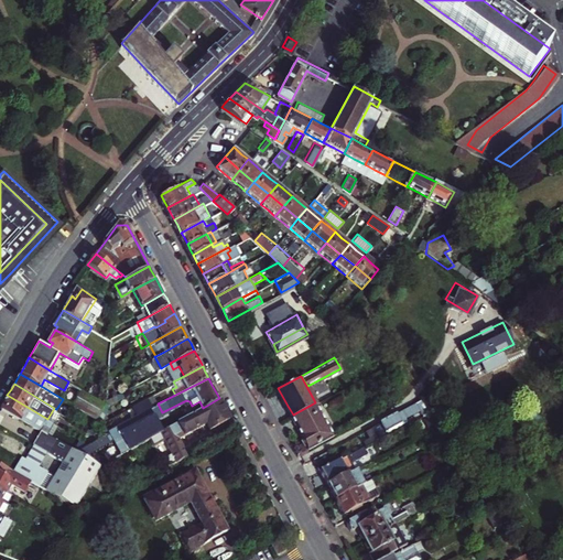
[(152,394),(148,396),(153,407),(158,404),(152,394)]
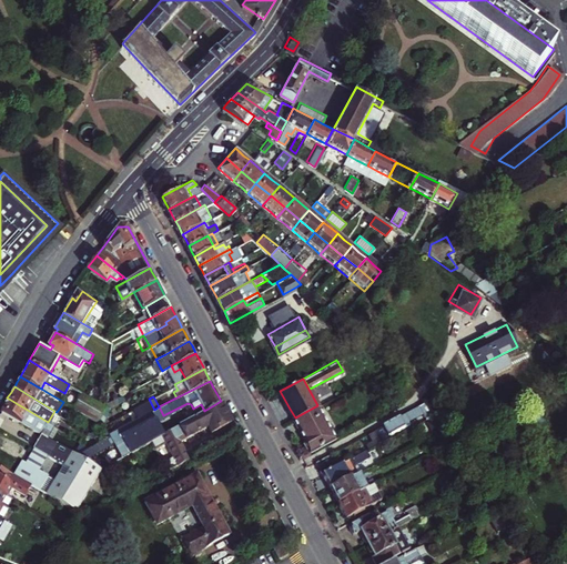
[(4,403),(1,408),(48,435),(53,425),(48,422),(7,398),(4,403)]
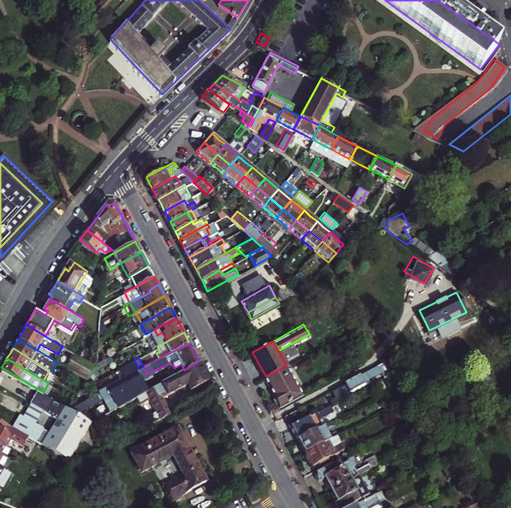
[(90,420),(147,389),(142,380),(149,377),(147,374),(143,366),(139,369),(134,359),(93,381),(92,394),(68,407),(76,412),(90,420)]
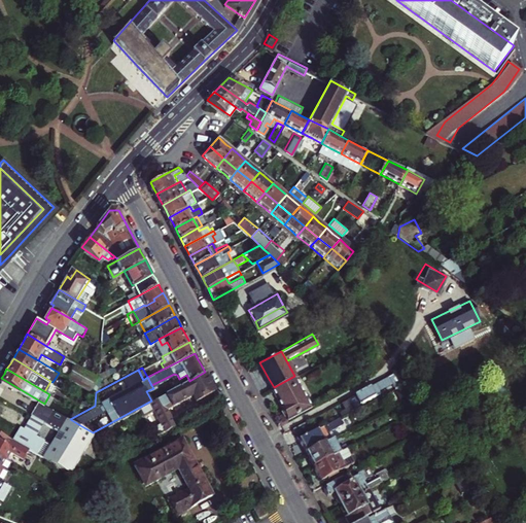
[(151,401),(167,428),(175,424),(167,407),(162,398),(168,395),(173,404),(194,393),(197,399),(215,389),(209,380),(205,372),(189,381),(151,401)]
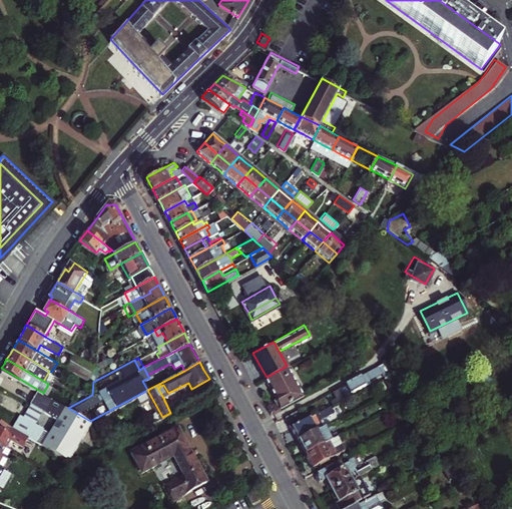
[(383,362),(346,382),(346,383),(332,391),(336,396),(330,399),(333,404),(352,393),(350,391),(381,374),(383,376),(392,371),(383,362)]
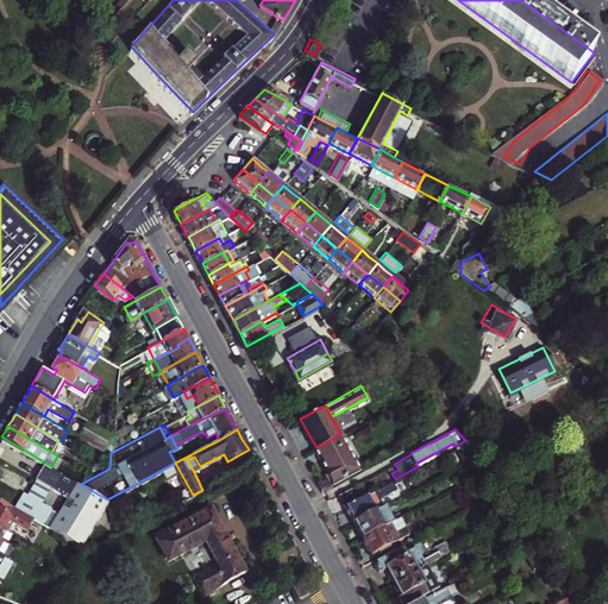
[(358,467),(340,434),(317,447),(323,459),(326,465),(325,466),(332,482),(358,467)]
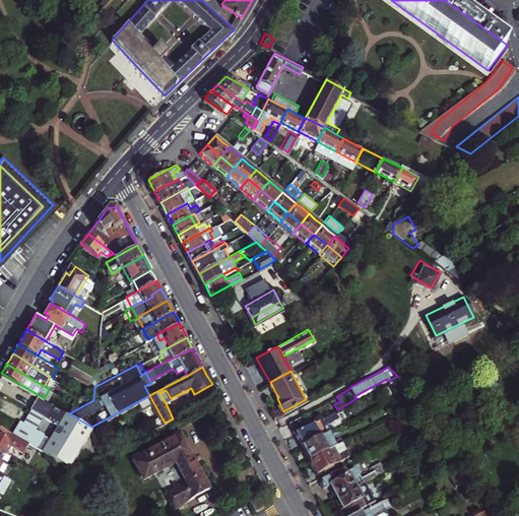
[(165,401),(171,398),(166,390),(159,393),(165,401)]
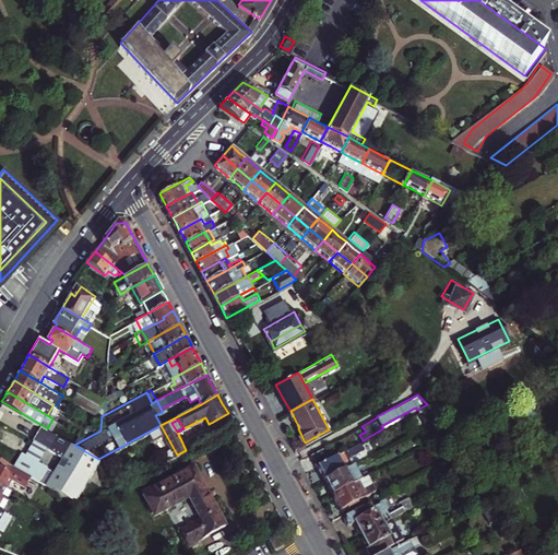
[(70,443),(51,432),(47,438),(43,445),(61,457),(66,449),(70,443)]
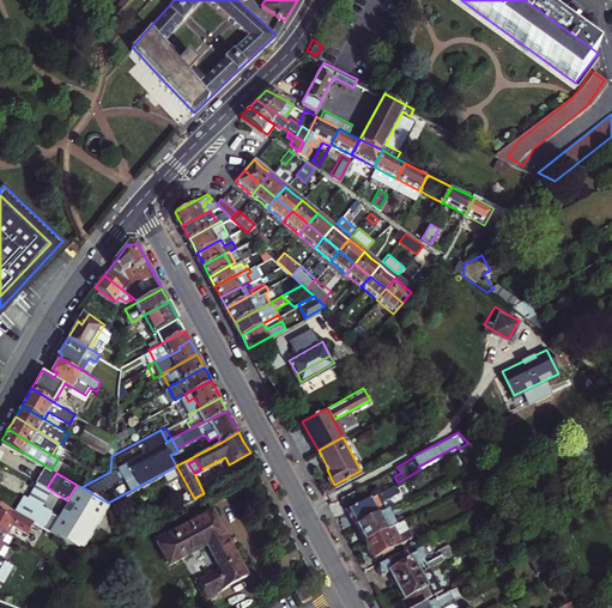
[(357,524),(386,509),(381,499),(386,497),(399,490),(395,484),(349,509),(352,515),(357,524)]
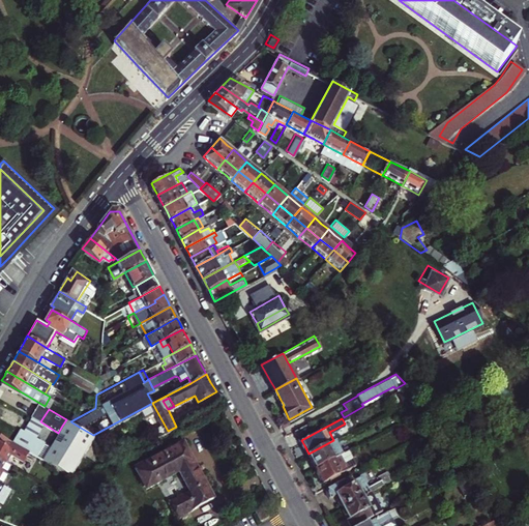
[(66,419),(62,426),(71,431),(77,431),(79,427),(70,421),(66,419)]
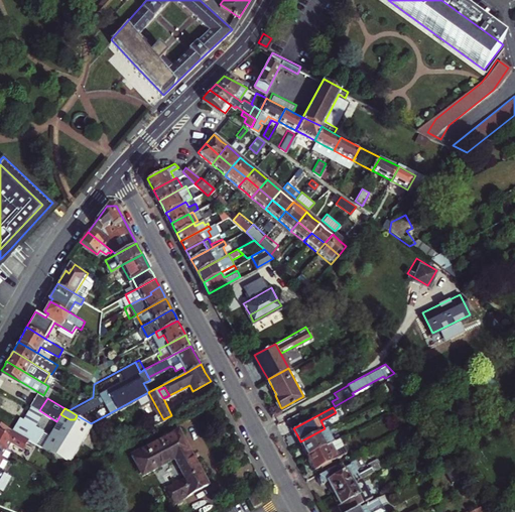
[(56,421),(39,410),(31,423),(23,435),(33,440),(42,445),(56,421)]
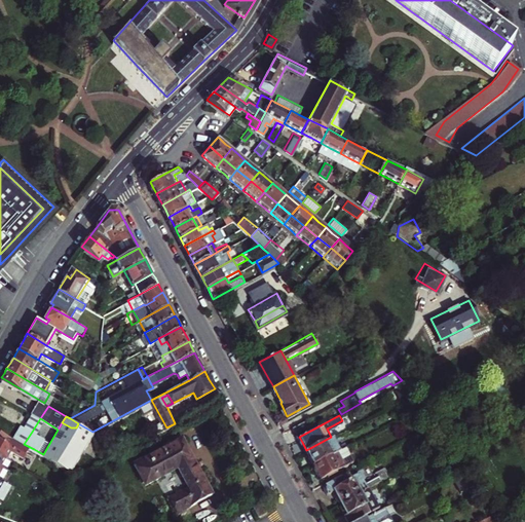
[(307,418),(294,425),(295,429),(297,431),(310,423),(307,418)]
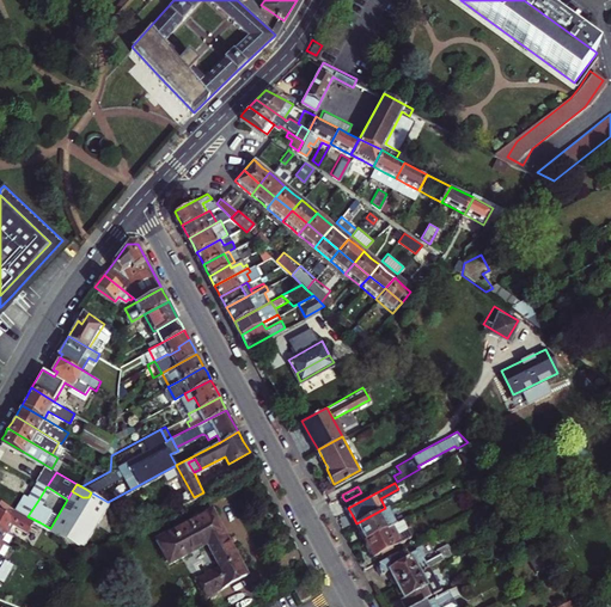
[(83,547),(109,506),(108,502),(91,492),(89,497),(83,497),(72,491),(67,500),(50,528),(83,547)]
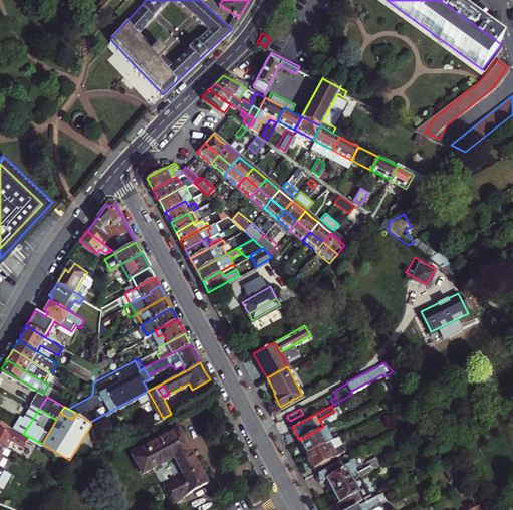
[(0,442),(10,448),(12,449),(15,443),(27,450),(33,439),(23,434),(0,420),(0,442)]
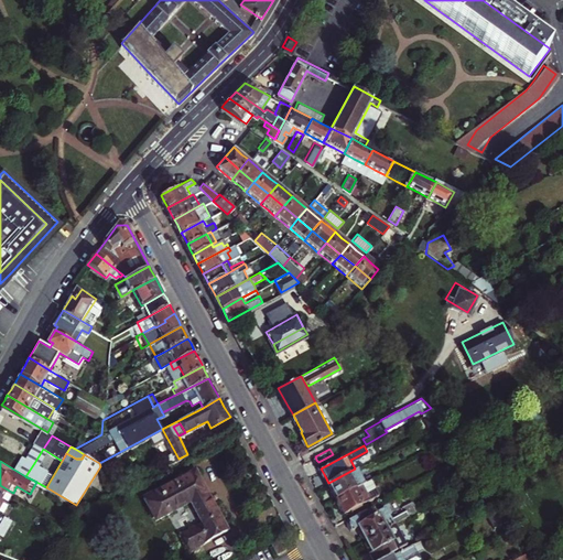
[(333,491),(336,497),(367,481),(359,466),(355,469),(328,483),(333,491)]
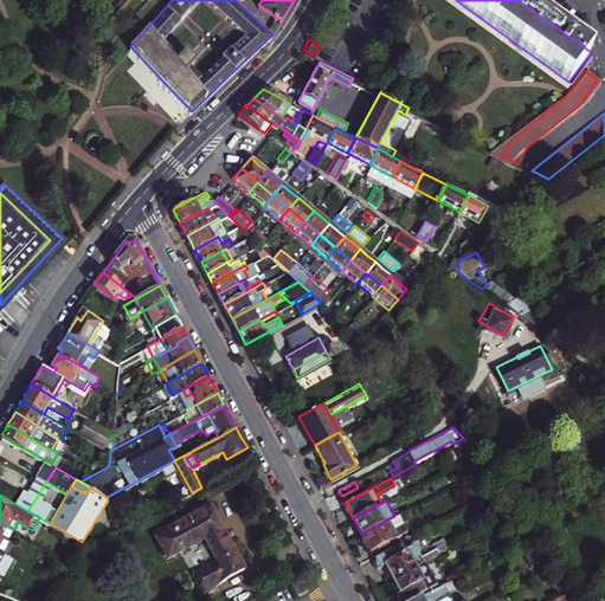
[(194,570),(204,589),(244,568),(227,536),(211,504),(155,532),(167,556),(205,536),(217,559),(194,570)]
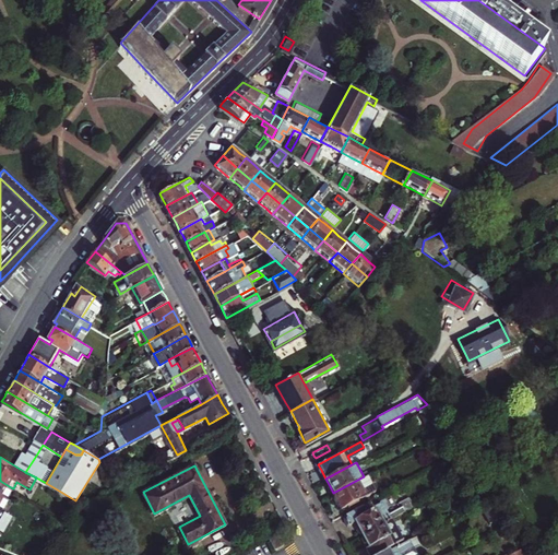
[(378,488),(370,473),(364,476),(333,493),(337,500),(341,508),(347,505),(349,509),(364,500),(361,497),(378,488)]
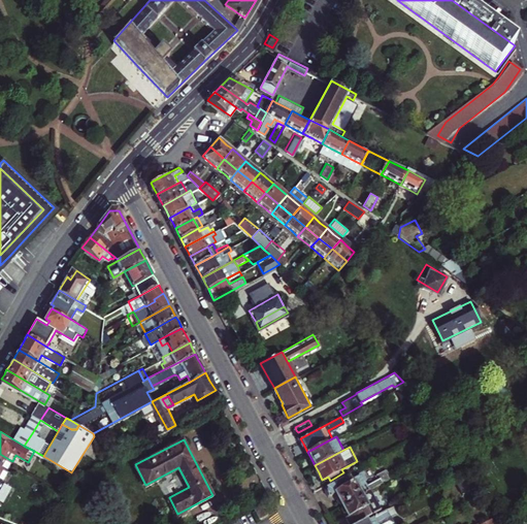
[(5,470),(10,460),(0,454),(0,477),(2,478),(6,470),(5,470)]
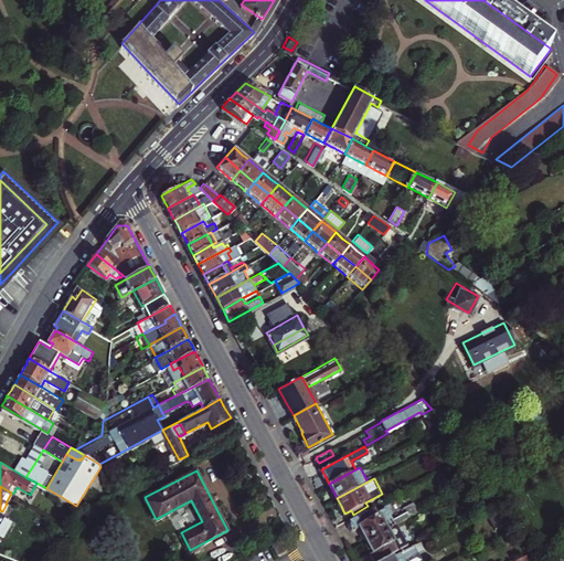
[(364,535),(366,539),(396,522),(418,510),(413,500),(412,501),(412,500),(402,507),(404,511),(393,518),(389,510),(383,512),(381,509),(378,511),(375,506),(350,520),(350,521),(349,522),(352,528),(353,527),(354,529),(359,526),(361,528),(360,531),(361,533),(364,535)]
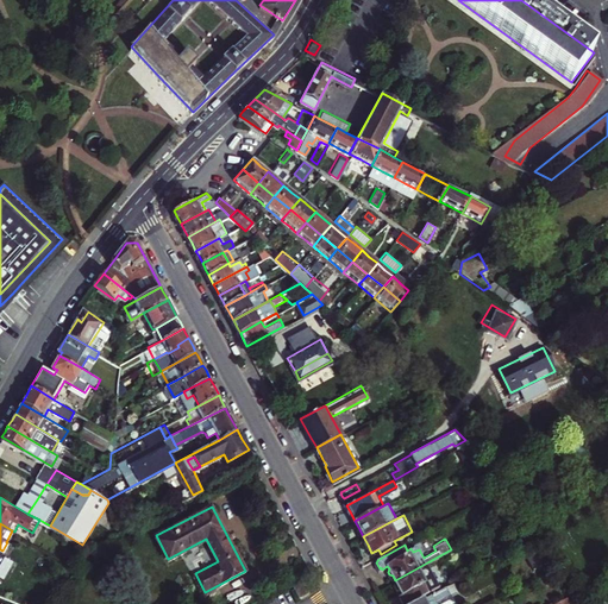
[(549,560),(538,547),(527,553),(534,567),(549,560)]
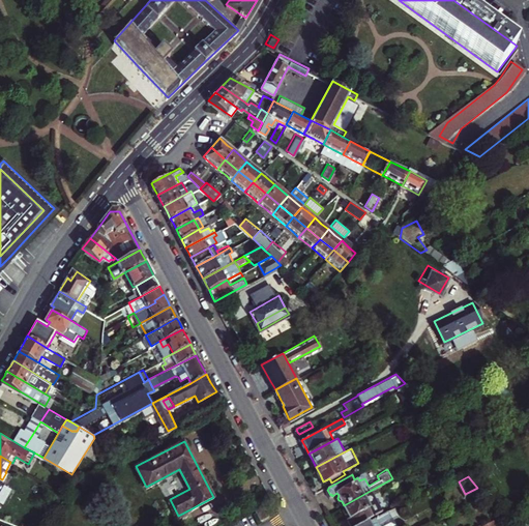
[(2,479),(0,478),(0,493),(4,496),(10,485),(2,479)]
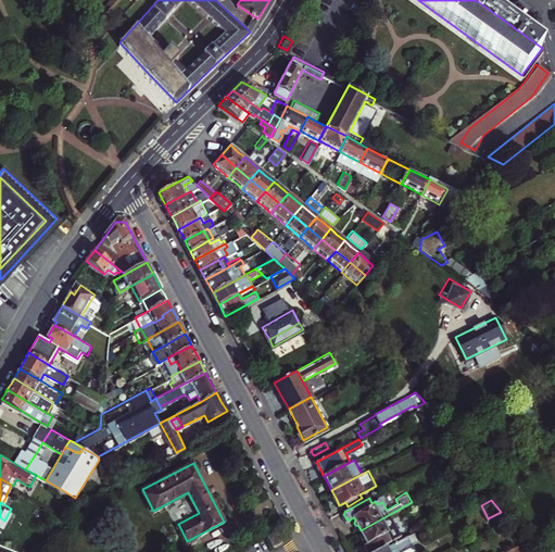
[(20,514),(11,509),(4,521),(1,526),(10,530),(20,514)]
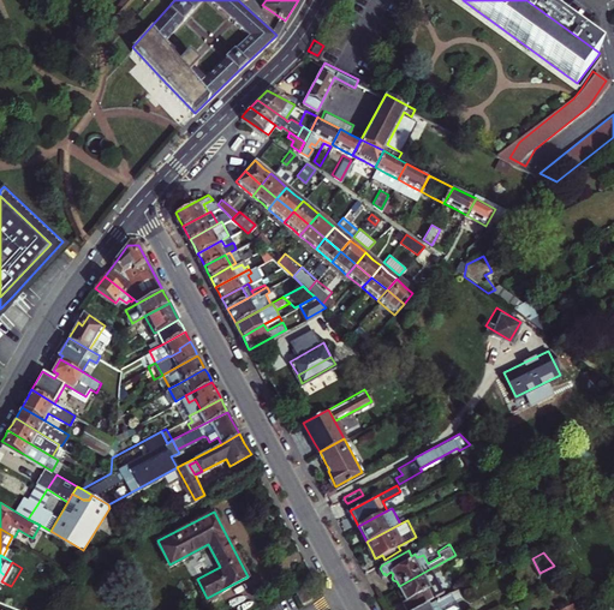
[(398,602),(401,609),(416,609),(446,594),(431,568),(399,586),(399,587),(399,590),(400,593),(404,594),(405,598),(398,602)]
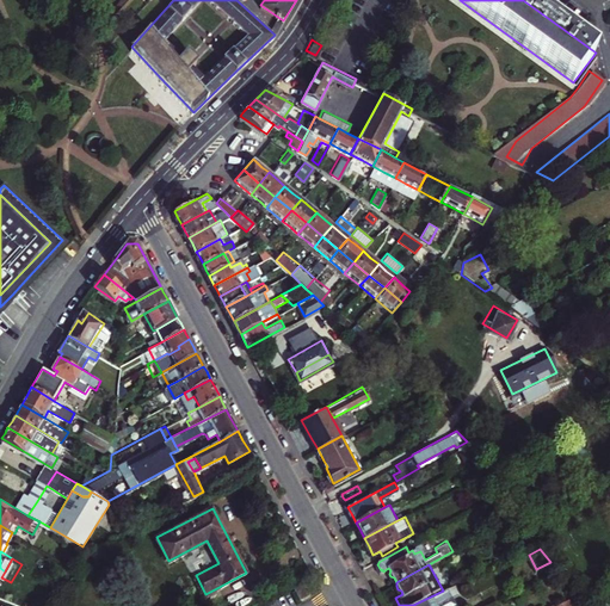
[(312,593),(305,579),(294,585),(302,599),(312,593)]
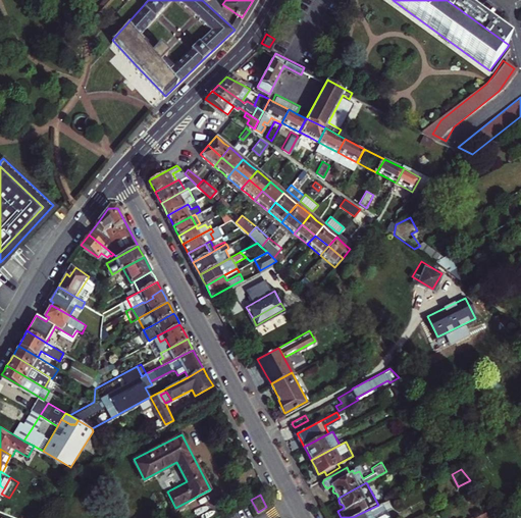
[(375,517),(374,515),(386,508),(394,505),(389,498),(378,505),(353,517),(375,517)]
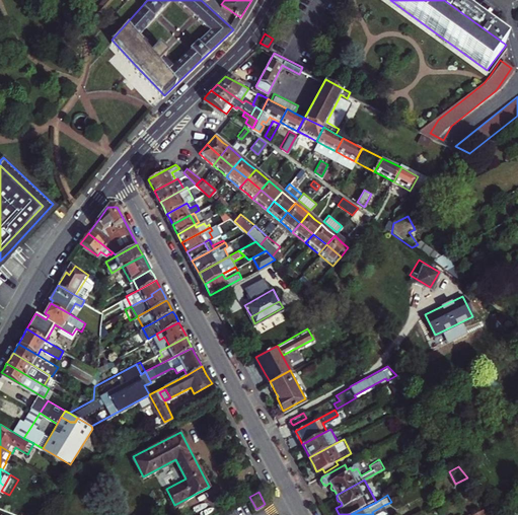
[(382,514),(387,512),(384,505),(372,512),(373,514),(382,514)]
